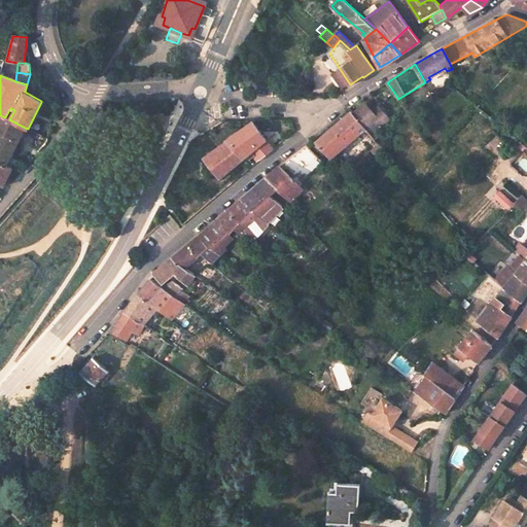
[(353,112),(365,129),(372,135),(377,131),(381,128),(390,119),(379,106),(373,111),(365,103),(353,112)]
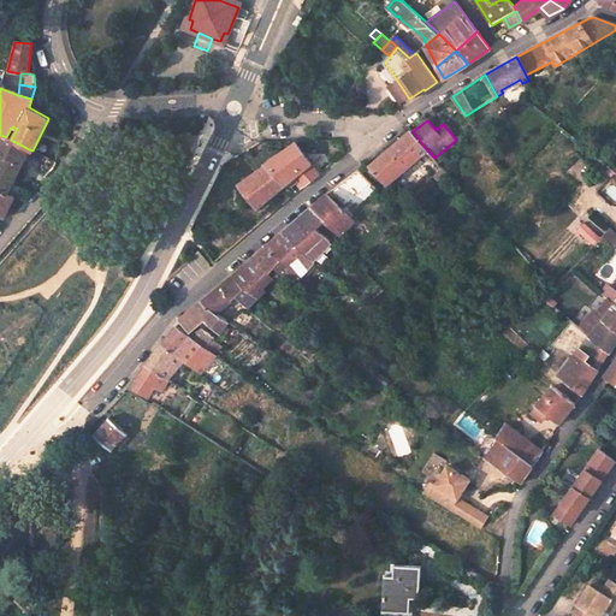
[(427,150),(413,131),(412,129),(372,164),(368,160),(367,161),(388,185),(427,150)]
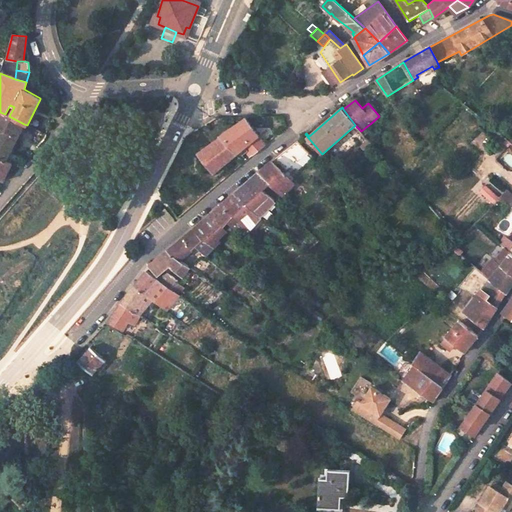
[(5,114),(0,112),(0,128),(1,129),(0,130),(0,158),(6,160),(10,152),(24,124),(9,116),(5,114)]
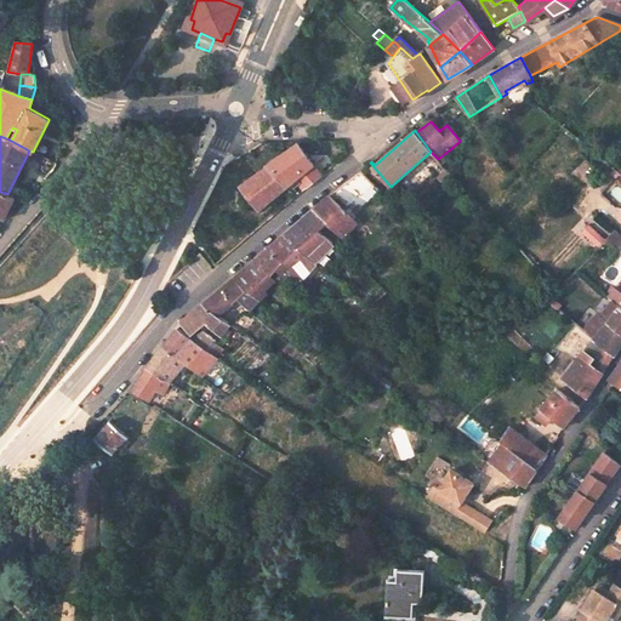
[(313,164),(298,143),(268,164),(269,166),(241,184),(258,209),(286,186),(297,177),(313,164)]
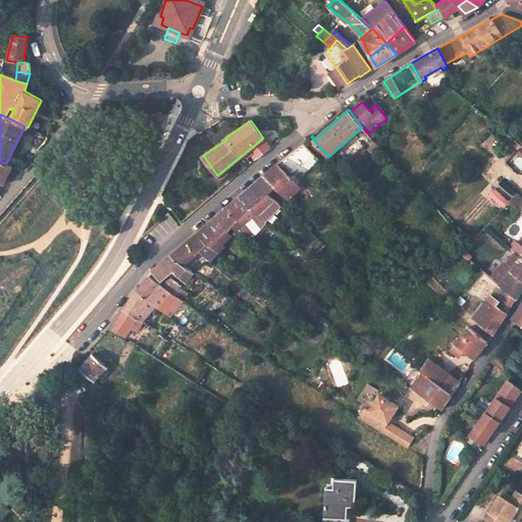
[(371,139),(377,135),(373,129),(368,134),(371,139)]
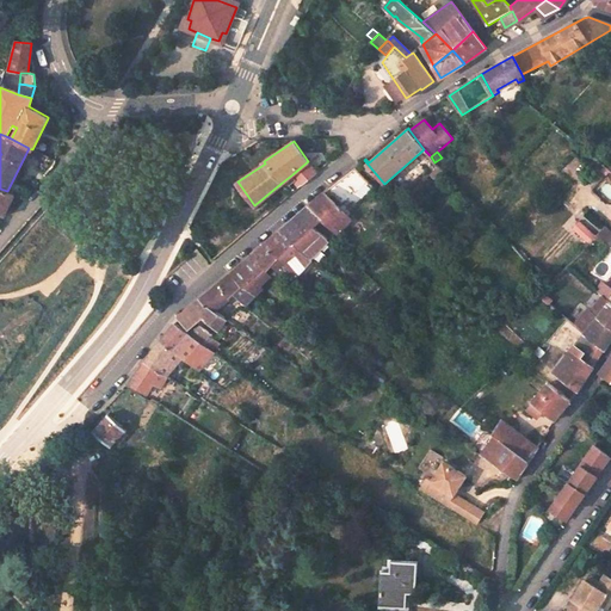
[(316,173),(308,161),(292,174),(296,179),(301,185),(316,173)]
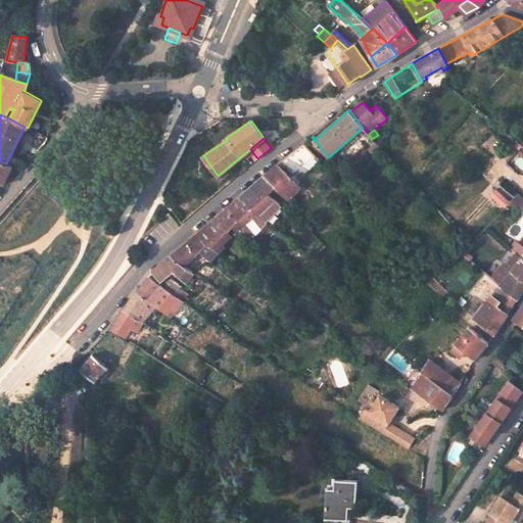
[(307,147),(303,144),(288,156),(281,161),(300,181),(320,159),(307,147)]
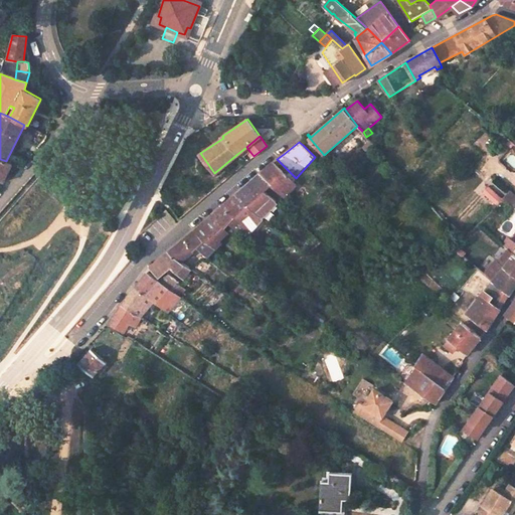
[(249,151),(246,147),(237,154),(240,159),(249,151)]
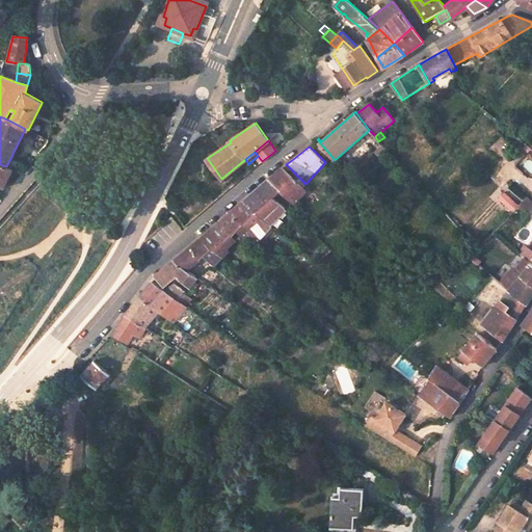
[(12,169),(22,174),(28,165),(10,158),(6,166),(12,169)]
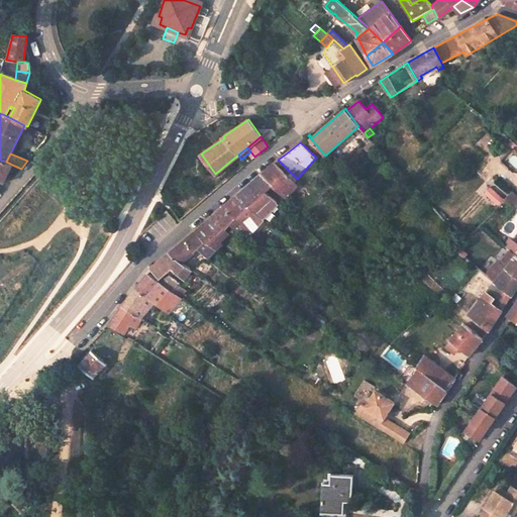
[(0,160),(0,181),(3,183),(12,165),(6,162),(0,160)]
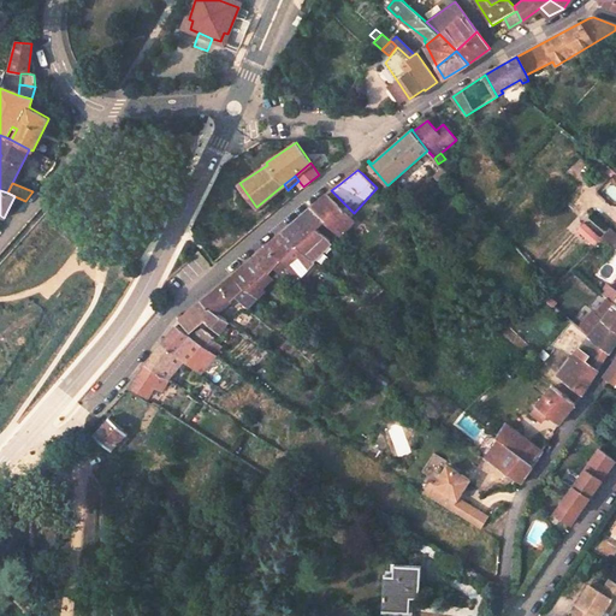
[(354,220),(327,194),(312,207),(339,236),(354,220)]
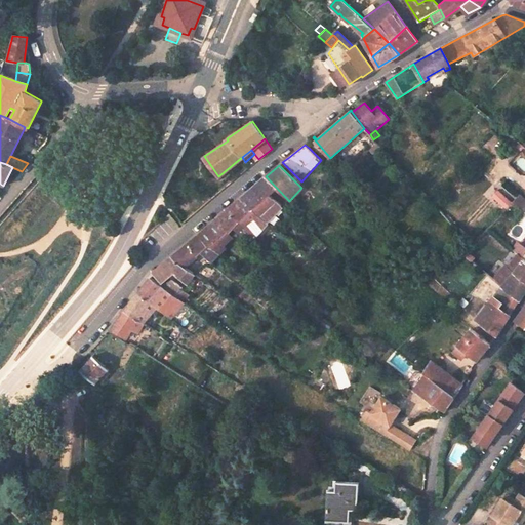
[(289,201),(266,176),(241,198),(251,207),(268,221),(282,207),(283,207),(289,201)]
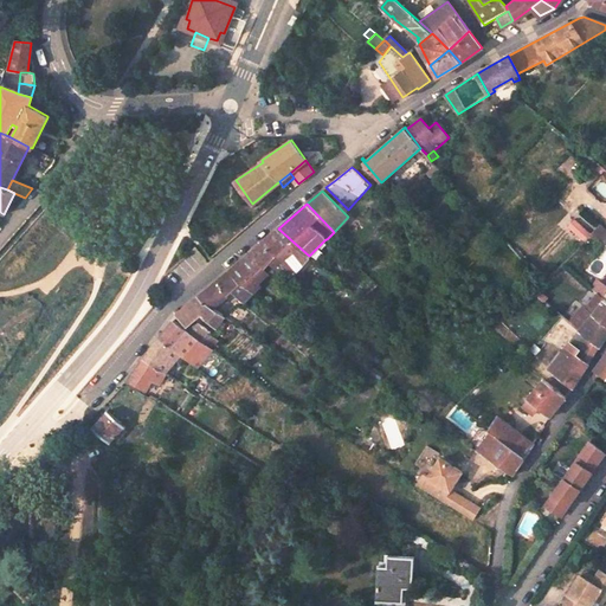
[(585,243),(592,234),(577,219),(568,226),(585,243)]
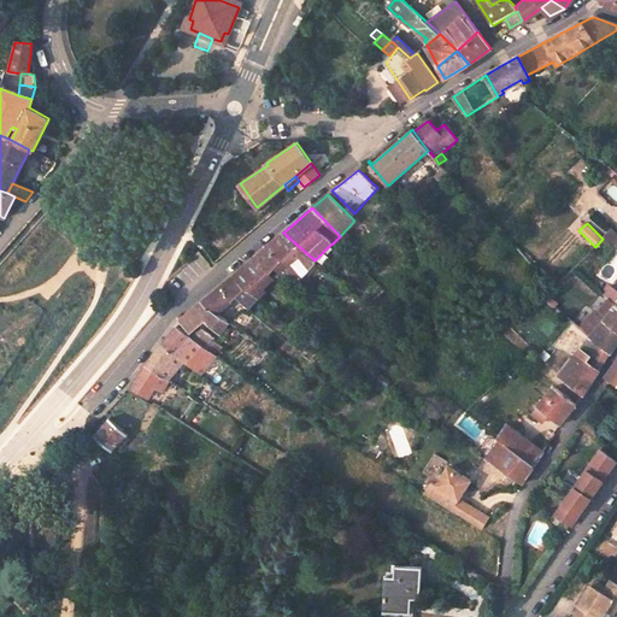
[(112,242),(118,248),(134,234),(128,229),(112,242)]
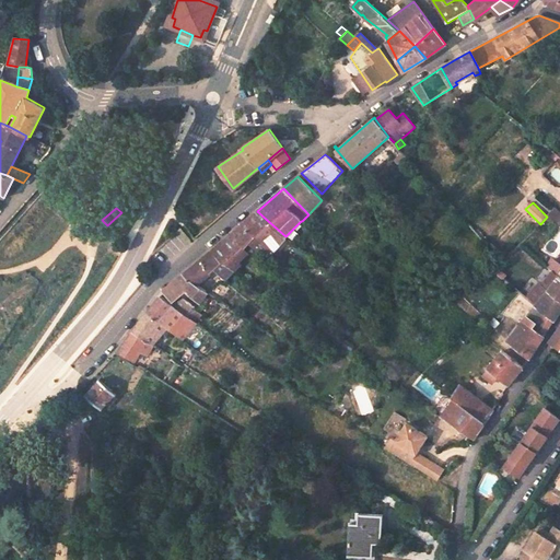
[(559,222),(559,212),(555,209),(547,217),(558,225),(559,224),(559,222)]
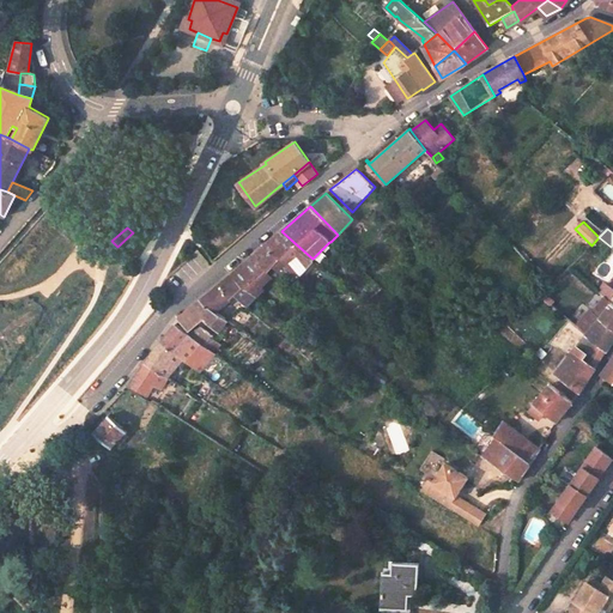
[(293,242),(281,231),(263,247),(286,269),(298,278),(314,260),(313,259),(293,242)]
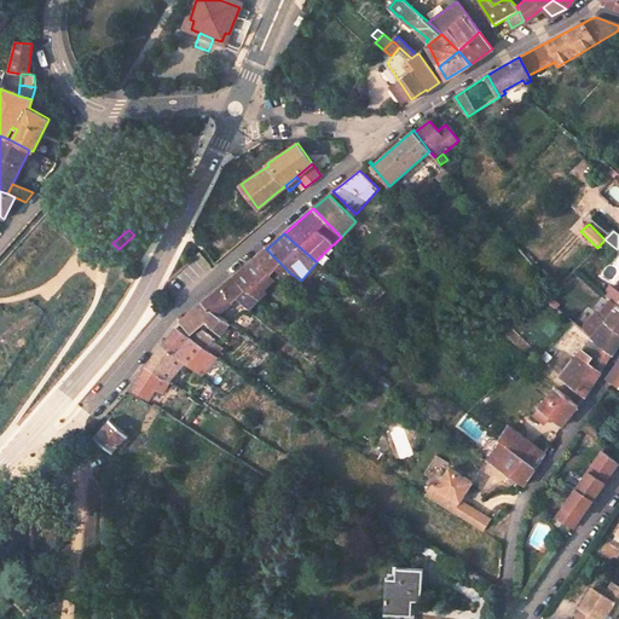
[(289,272),(266,249),(264,252),(236,276),(259,300),(266,291),(264,289),(273,278),(270,275),(276,267),(285,277),(289,272)]
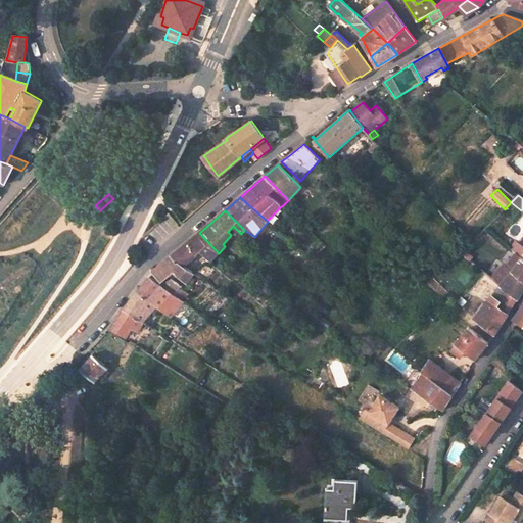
[(219,253),(199,233),(186,243),(196,254),(199,251),(210,262),(219,253)]
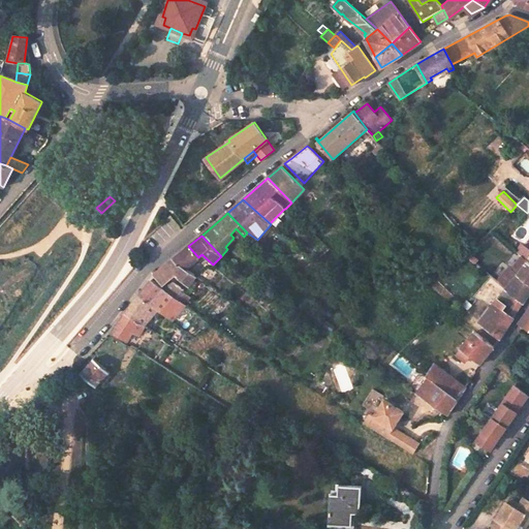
[(198,257),(188,246),(174,257),(180,265),(186,269),(198,257)]
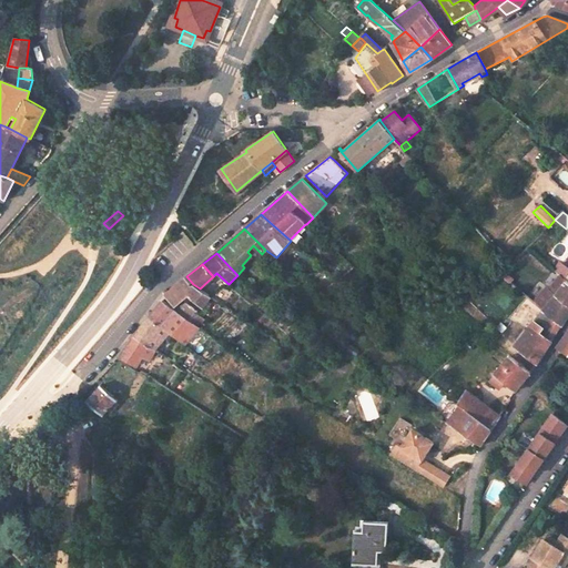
[(545,287),(534,303),(541,310),(555,322),(567,302),(567,281),(564,279),(560,275),(549,291),(545,287)]
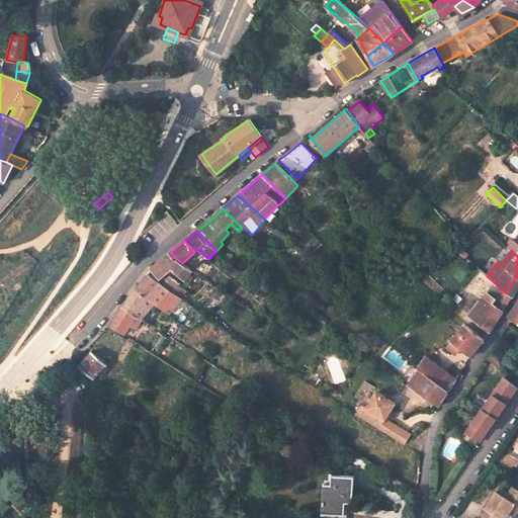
[(176,259),(170,252),(151,268),(160,278),(171,269),(184,280),(192,270),(182,263),(176,259)]
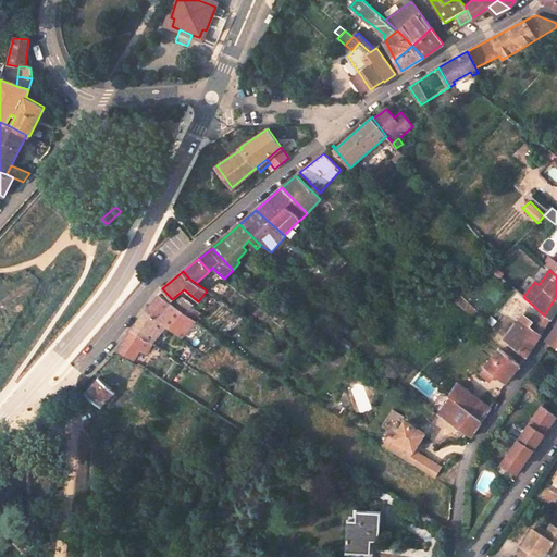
[(229,288),(218,281),(209,289),(220,296),(229,288)]
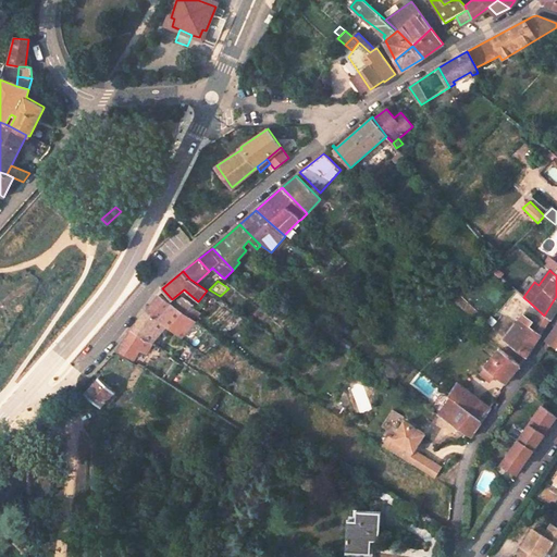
[(173,305),(160,295),(148,309),(168,325),(182,336),(195,320),(194,320),(173,305)]
